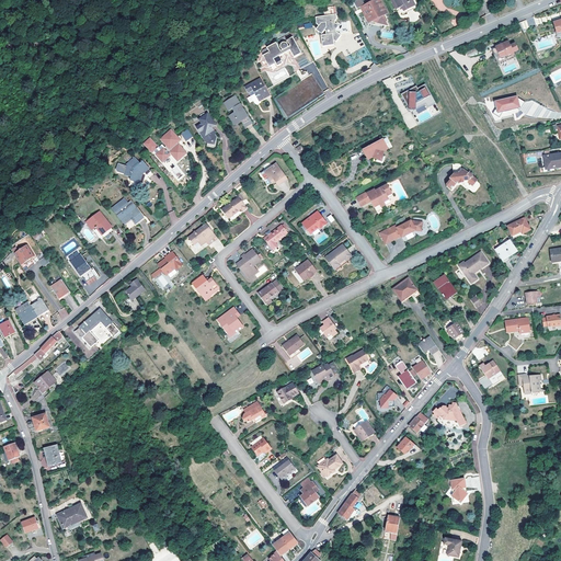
[(386,18),(388,16),(378,0),(371,0),(361,7),(366,16),(363,18),(368,27),(375,24),(386,18)]
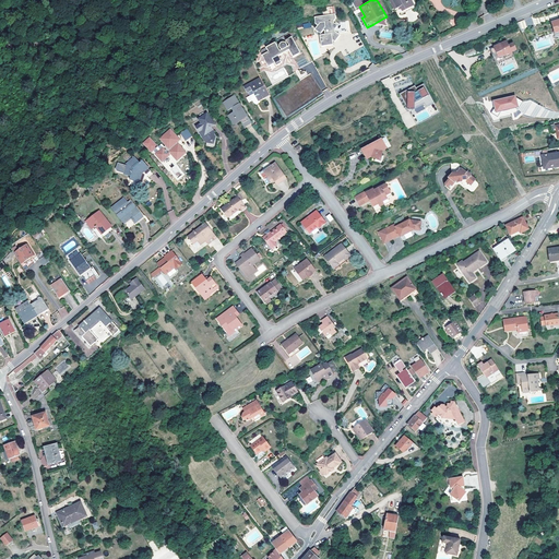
[(411,0),(389,0),(394,9),(400,7),(403,11),(413,6),(411,0)]
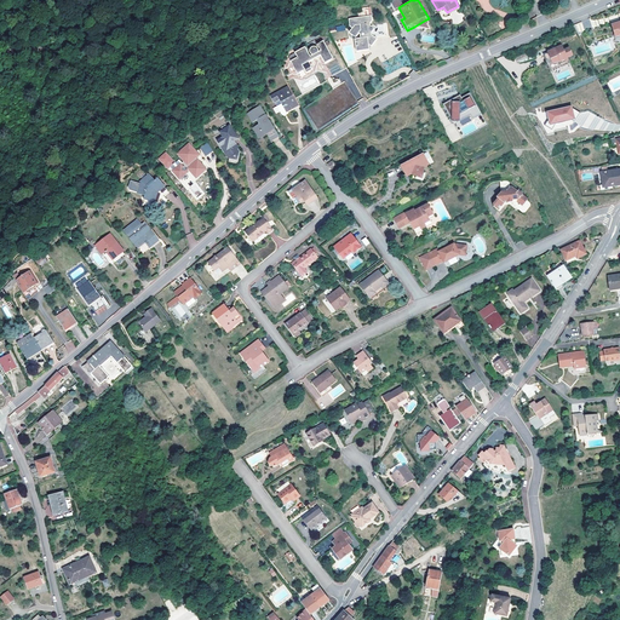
[(371,15),(348,18),(349,26),(351,28),(349,32),(356,35),(359,33),(360,33),(360,38),(357,38),(359,45),(361,44),(362,46),(363,50),(369,49),(368,42),(368,40),(371,36),(373,35),(384,34),(382,23),(369,24),(369,22),(372,19),(371,15)]
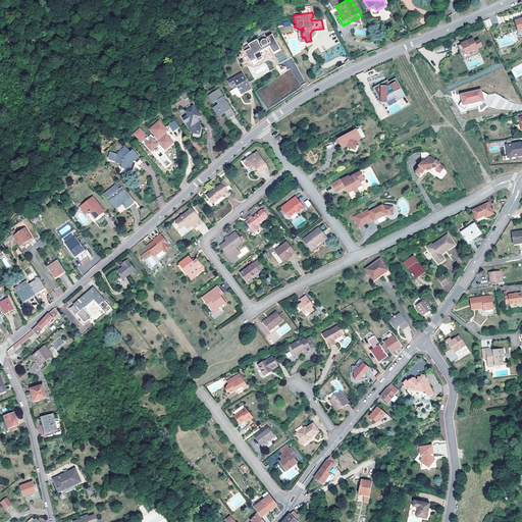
[(483,21),(486,28),(492,25),(489,18),(483,21)]
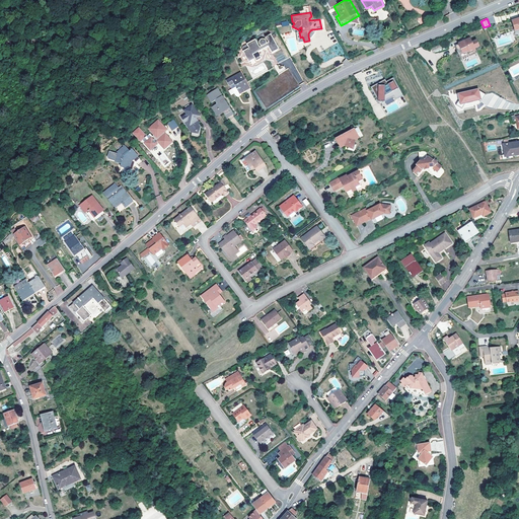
[(300,38),(299,31),(297,32),(299,44),(309,42),(309,41),(304,42),(303,39),(302,36),(300,38)]
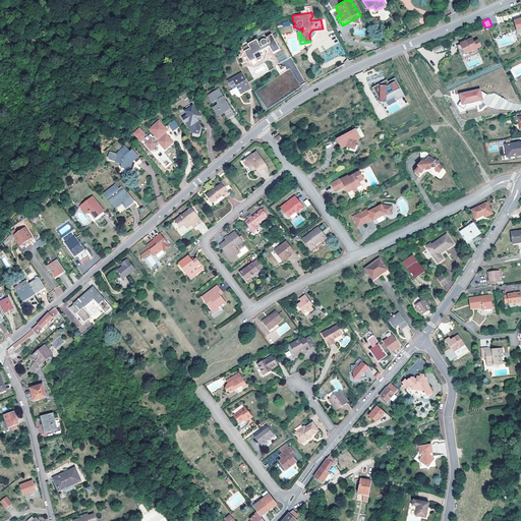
[(258,62),(264,59),(261,52),(270,47),(274,54),(281,50),(273,35),(268,38),(271,44),(269,45),(269,43),(269,42),(267,41),(266,40),(265,40),(264,40),(263,41),(262,42),(262,44),(262,45),(263,46),(264,48),(262,49),(257,40),(248,45),(251,49),(245,52),(251,63),(256,60),(258,62)]
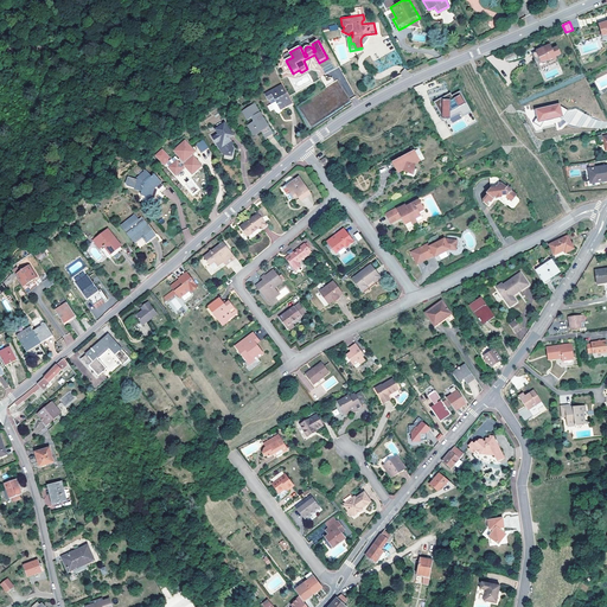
[(541,49),(531,53),(535,59),(538,58),(541,62),(549,61),(549,63),(557,59),(556,57),(561,55),(557,46),(553,50),(550,45),(544,48),(544,46),(540,49),(541,49)]
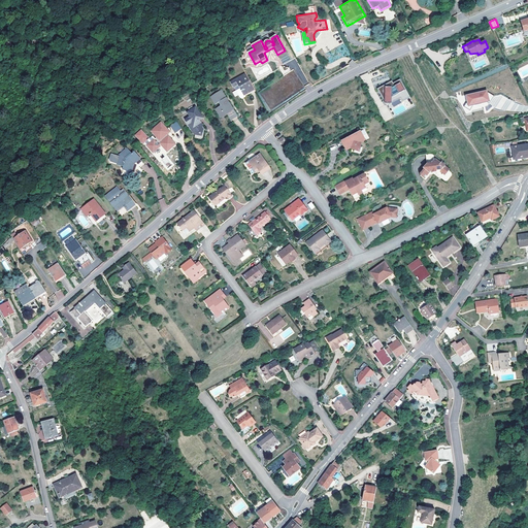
[(264,53),(267,60),(277,55),(273,47),(264,53)]
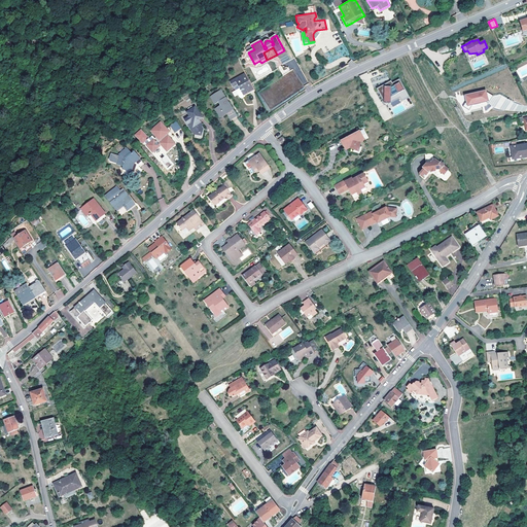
[(284,50),(277,55),(283,65),(295,59),(289,47),(284,50)]
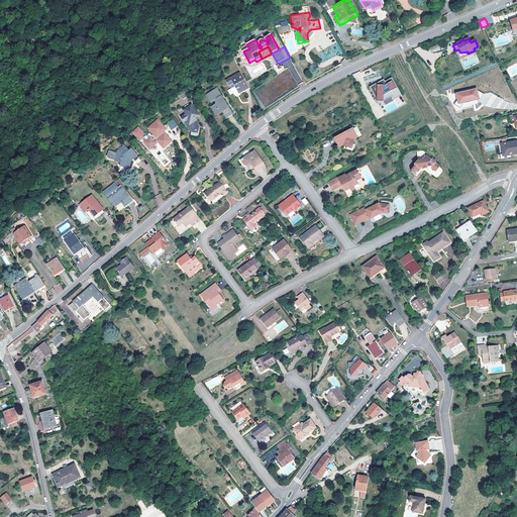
[(226,81),(228,85),(233,83),(238,93),(249,87),(240,73),(226,81)]
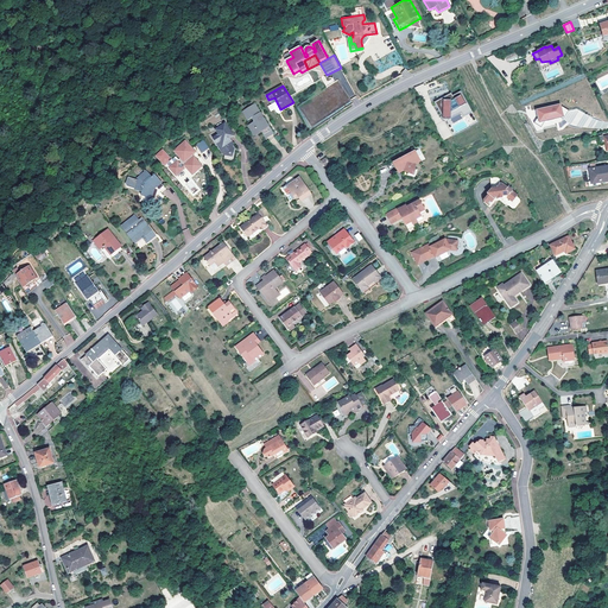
[(451,92),(435,101),(445,121),(462,112),(464,116),(473,112),(461,90),(453,95),(451,92)]
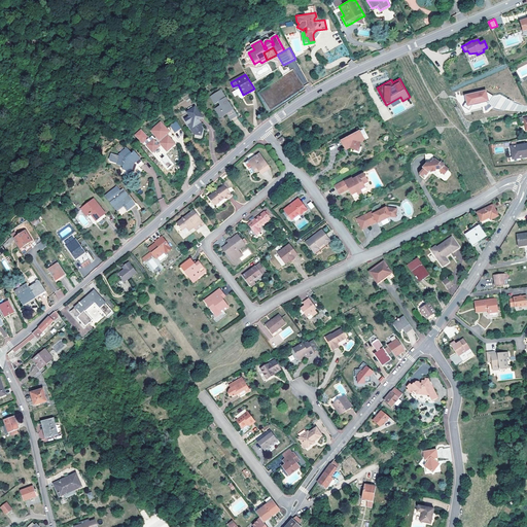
[(238,84),(233,86),(239,97),(243,95),(238,84)]
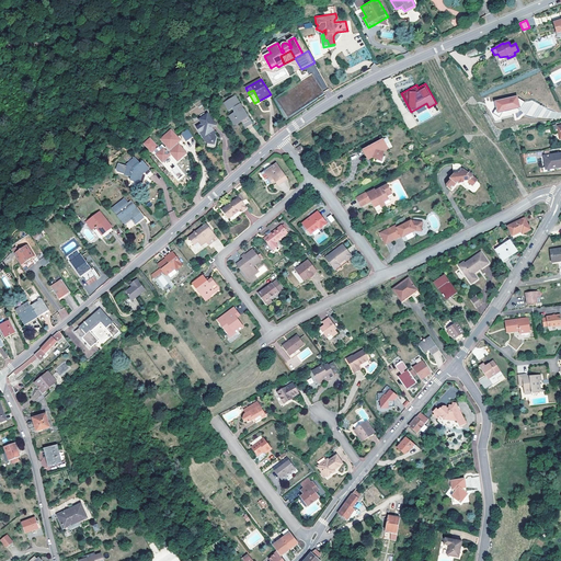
[(236,96),(224,103),(229,111),(232,110),(233,113),(229,115),(232,122),(236,118),(238,123),(241,121),(248,116),(236,96)]
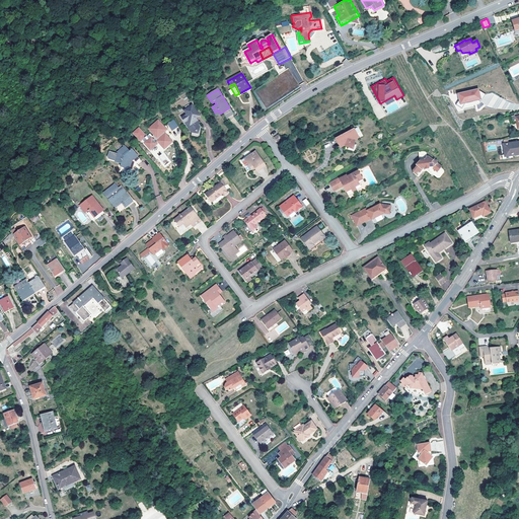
[(478,89),(457,93),(460,104),(482,99),(478,89)]
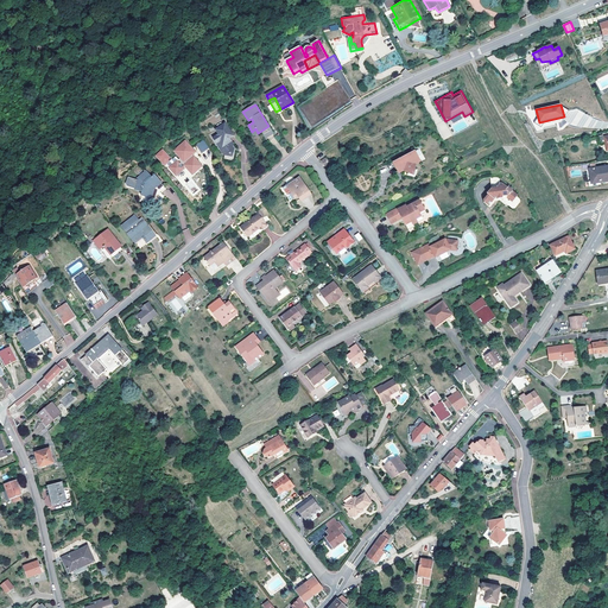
[(225,122),(216,130),(219,134),(214,138),(220,149),(221,147),(225,153),(229,154),(233,152),(234,146),(232,144),(233,143),(230,138),(234,135),(225,122)]
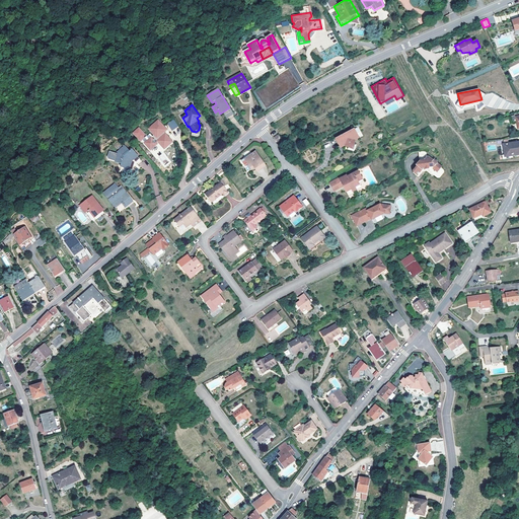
[(229,107),(223,112),(227,118),(233,114),(229,107)]
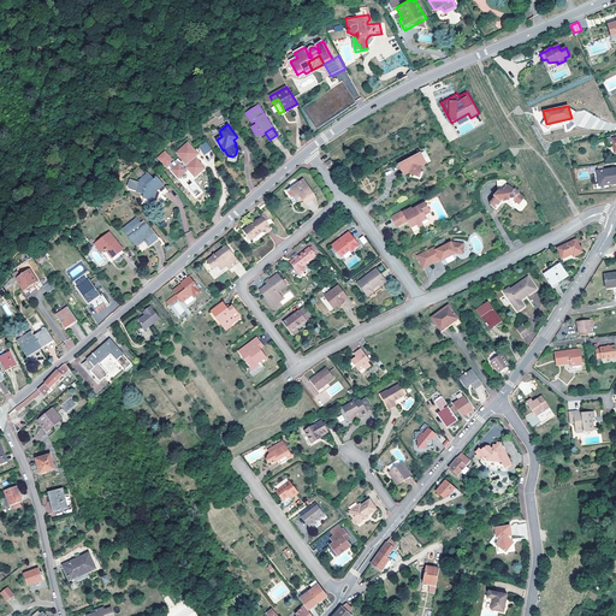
[(203,155),(212,150),(207,142),(199,146),(203,155)]
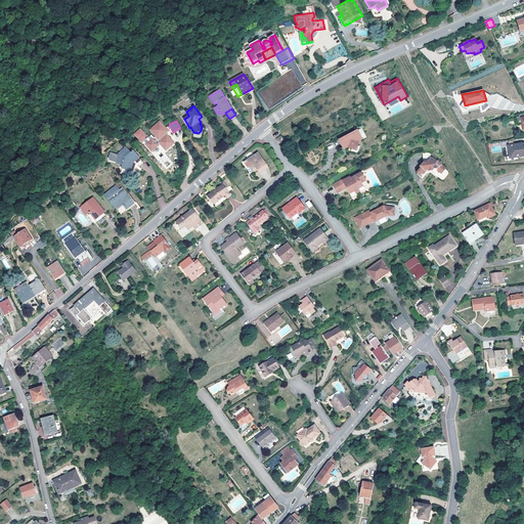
[(160,122),(149,130),(156,136),(145,144),(151,151),(160,144),(166,150),(174,143),(171,140),(171,139),(168,135),(167,136),(165,134),(168,131),(160,122)]
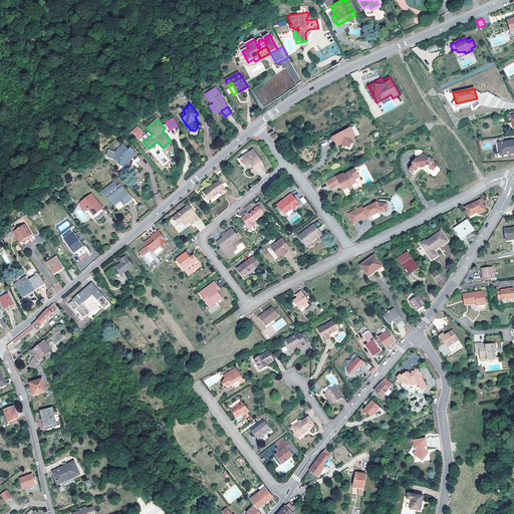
[(139,126),(133,132),(141,140),(146,135),(139,126)]
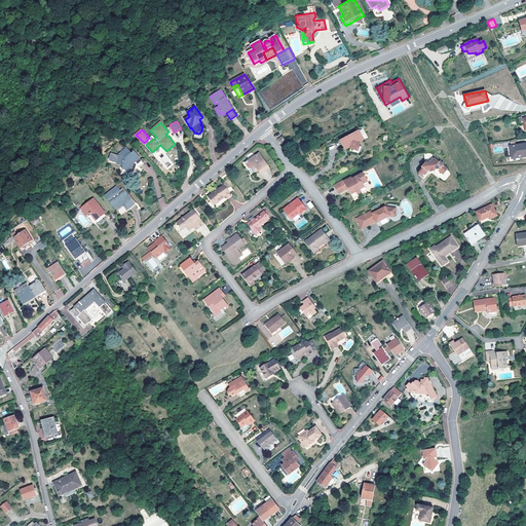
[(359,129),(340,141),(345,150),(348,148),(357,150),(359,144),(355,138),(361,136),(359,129)]
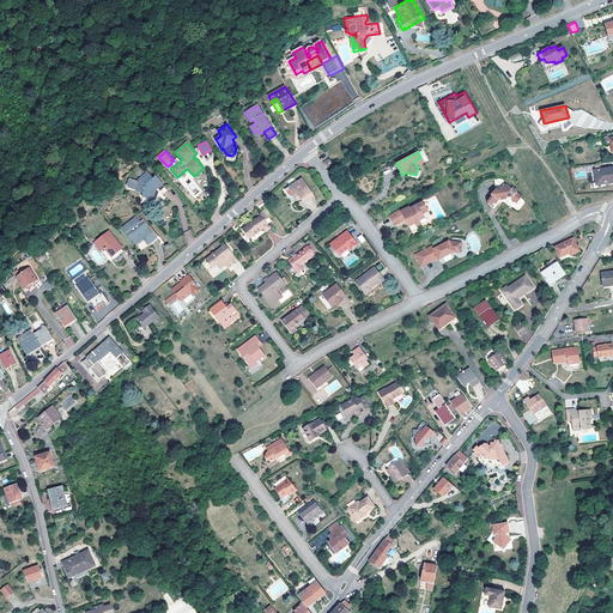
[(329,158),(323,163),(327,169),(333,164),(329,158)]
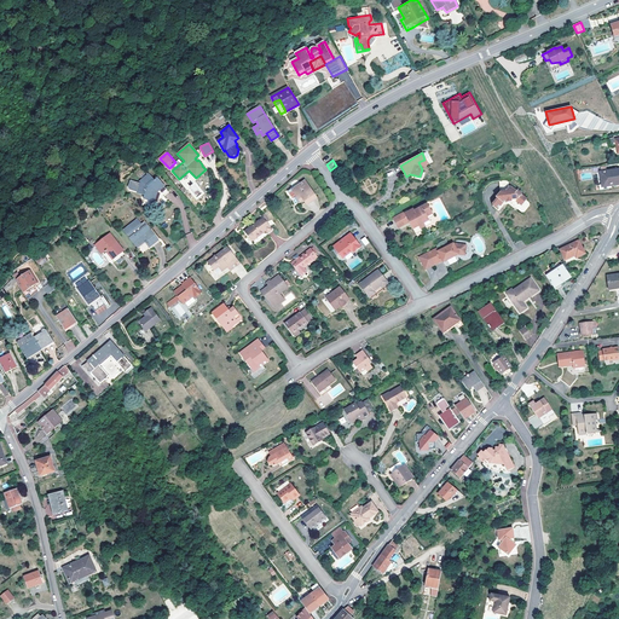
[(612,186),(618,184),(618,169),(600,173),(602,187),(612,186)]
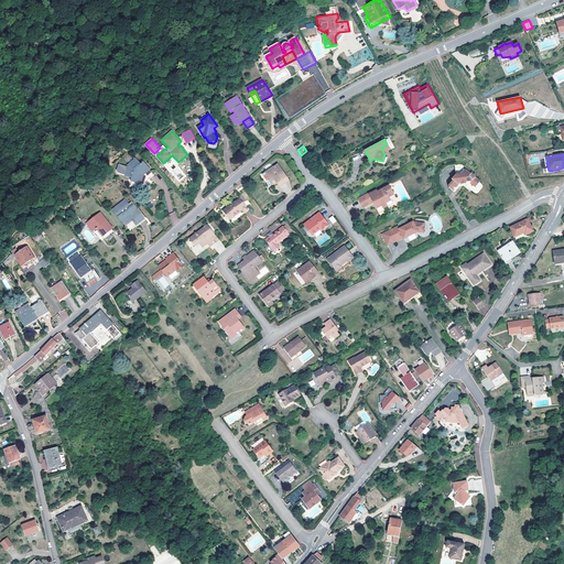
[(130,182),(141,184),(144,175),(151,170),(143,162),(140,164),(134,158),(128,164),(127,167),(125,176),(131,179),(130,182)]
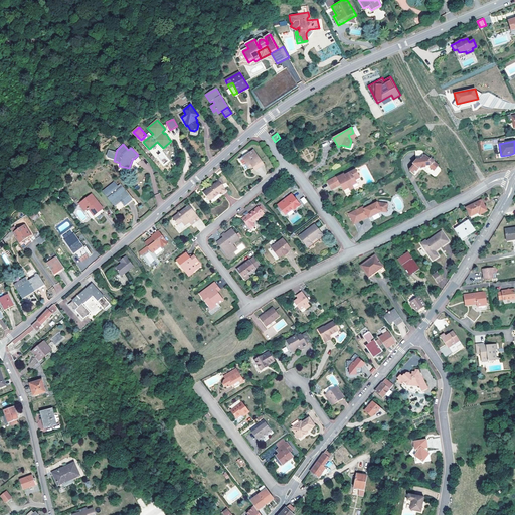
[(242,159),(239,161),(242,165),(245,162),(250,169),(253,167),(254,168),(263,163),(251,148),(241,157),(242,159)]
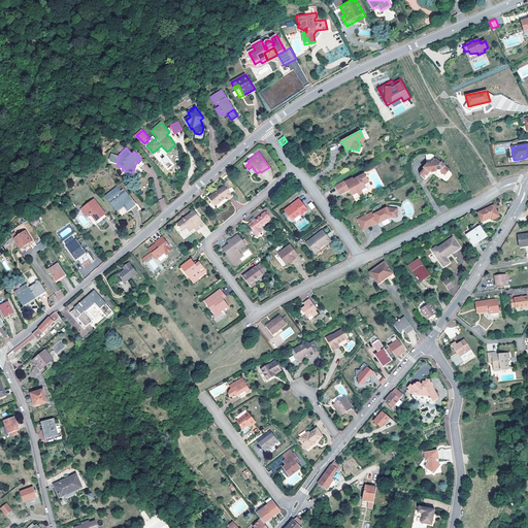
[(440,163),(433,158),(433,153),(426,153),(426,164),(424,164),(421,167),(422,167),(418,172),(420,173),(419,174),(424,178),(429,173),(432,172),(440,171),(444,175),(449,170),(449,169),(444,166),(446,164),(443,163),(441,161),(440,163)]
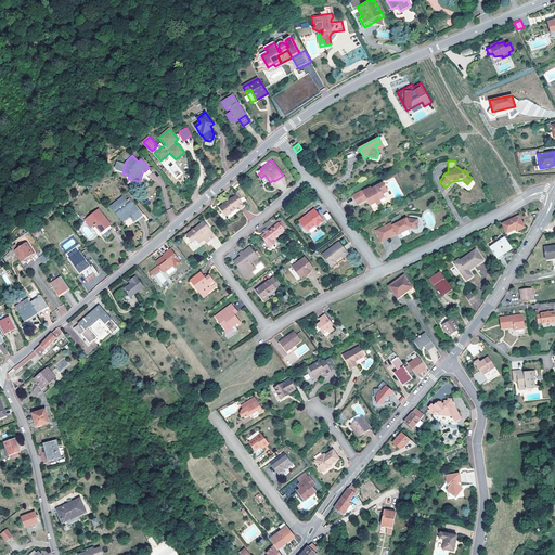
[(123,173),(125,165),(117,163),(115,170),(123,173)]
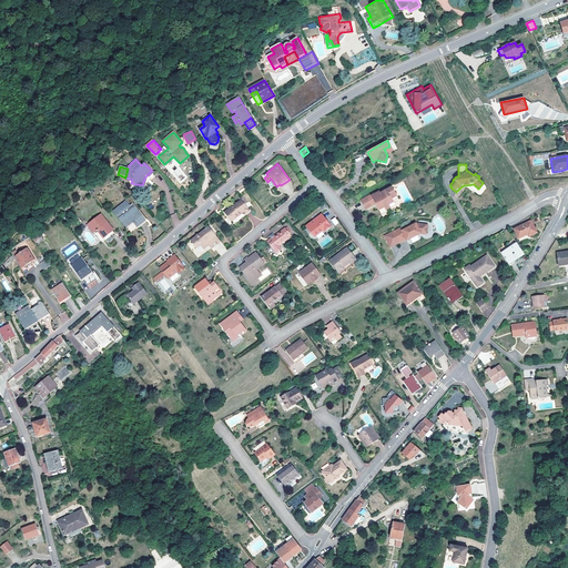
[(474,184),(465,185),(466,186),(470,190),(472,190),(478,195),(480,194),(486,189),(485,186),(483,183),(478,189),(474,184)]
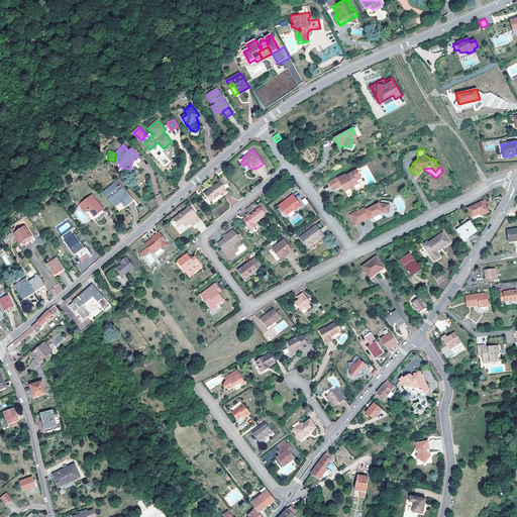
[(356,170),(330,185),(332,190),(342,185),(345,191),(344,191),(347,196),(352,193),(351,191),(359,187),(357,183),(362,181),(356,170)]
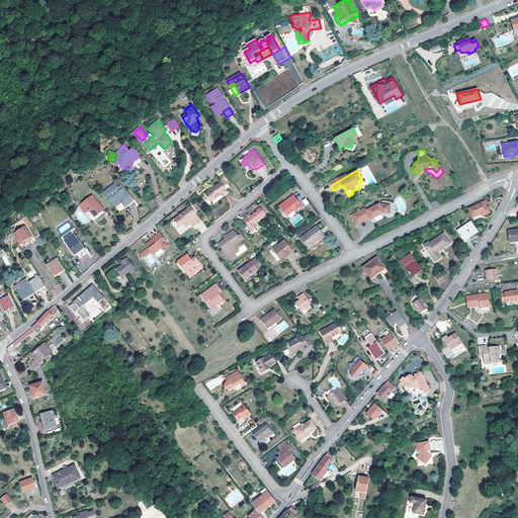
[(216,184),(212,186),(213,187),(209,190),(208,189),(203,193),(206,197),(208,196),(211,200),(222,193),(224,195),(227,192),(223,186),(225,184),(221,179),(219,181),(220,183),(217,185),(216,184)]
